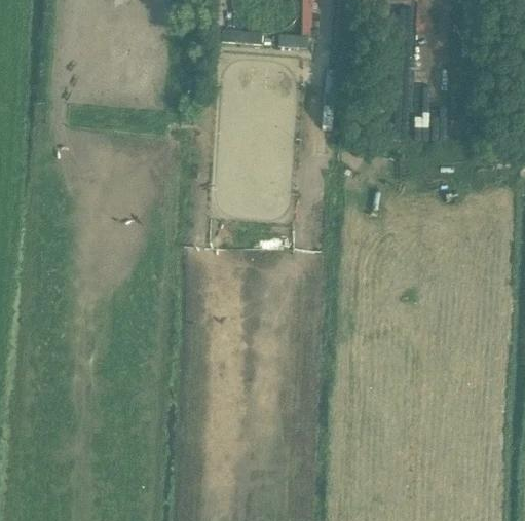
[(302,0),(302,32),(311,33),(312,0),(302,0)]
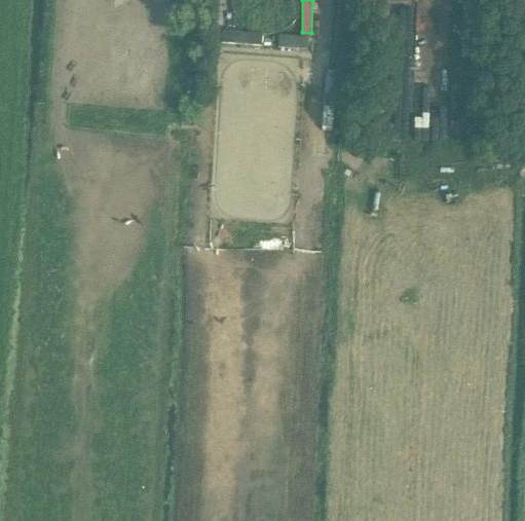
[(221,40),(261,43),(262,31),(222,29),(221,40)]
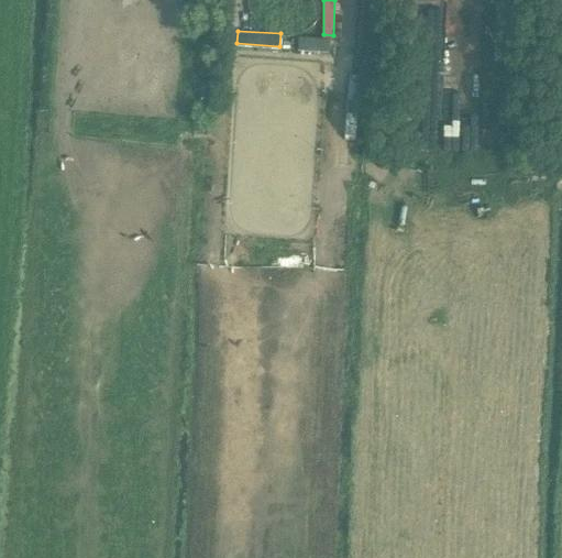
[(330,36),(299,35),(298,47),(329,50),(330,36)]
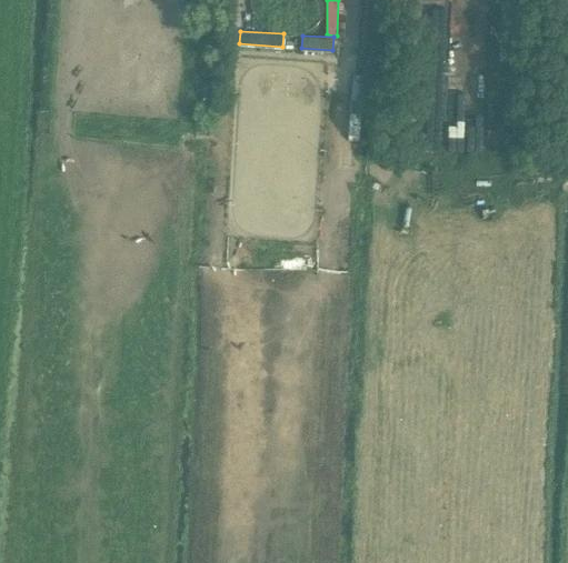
[(362,74),(351,73),(350,98),(360,99),(362,74)]
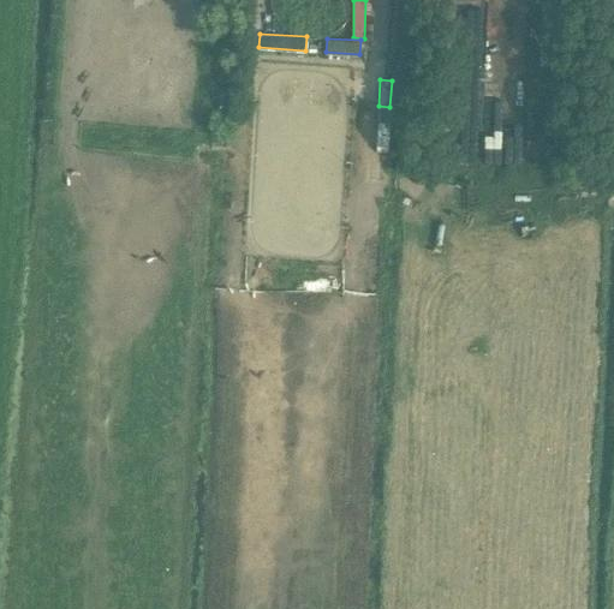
[(389,125),(377,125),(376,153),(388,153),(389,125)]
